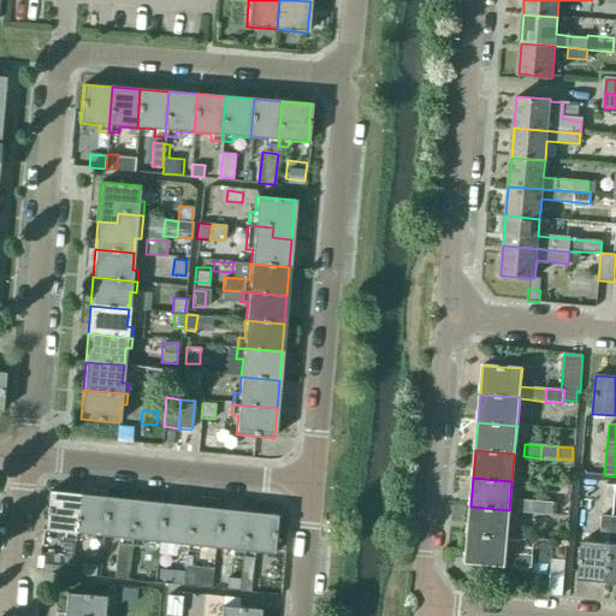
[(73,540),(78,495),(49,492),(45,531),(64,532),(63,539),(73,540)]
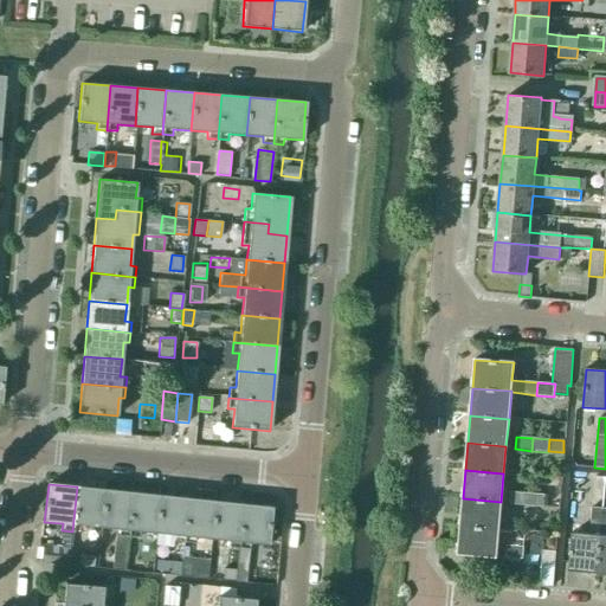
[(101,528),(105,490),(77,487),(72,532),(83,532),(84,526),(101,528)]
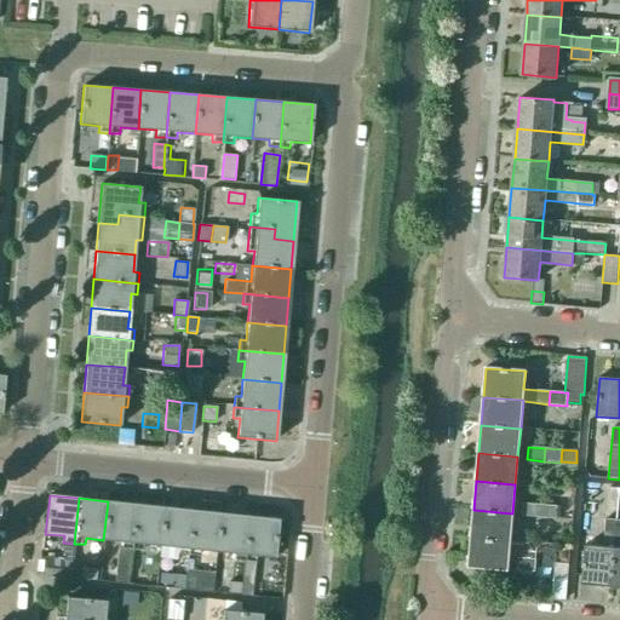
[(131,549),(136,504),(108,501),(103,540),(121,541),(120,547),(131,549)]
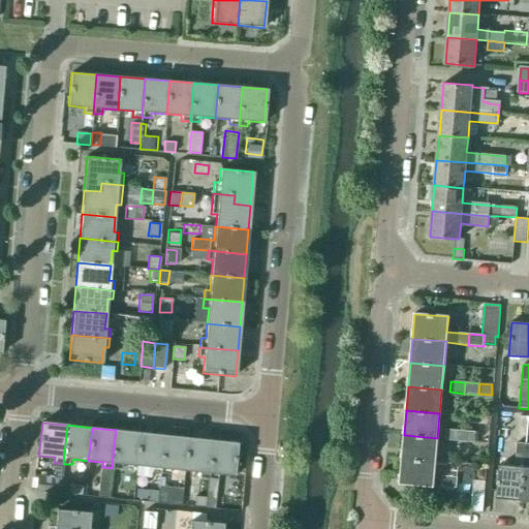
[(136,466),(139,432),(116,430),(112,468),(121,469),(121,464),(136,466)]
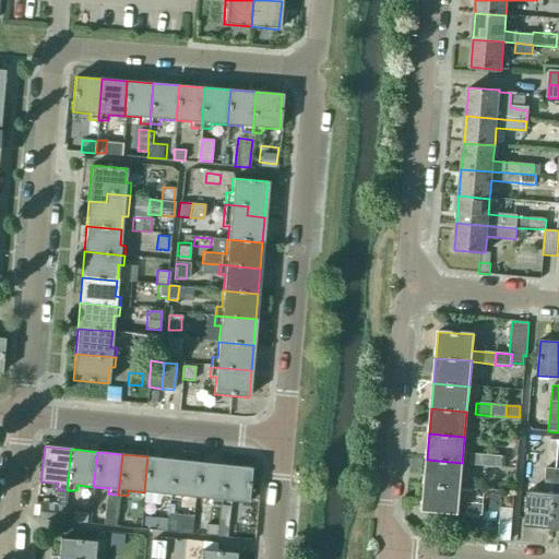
[(486,466),(487,455),(472,454),(471,465),(486,466)]
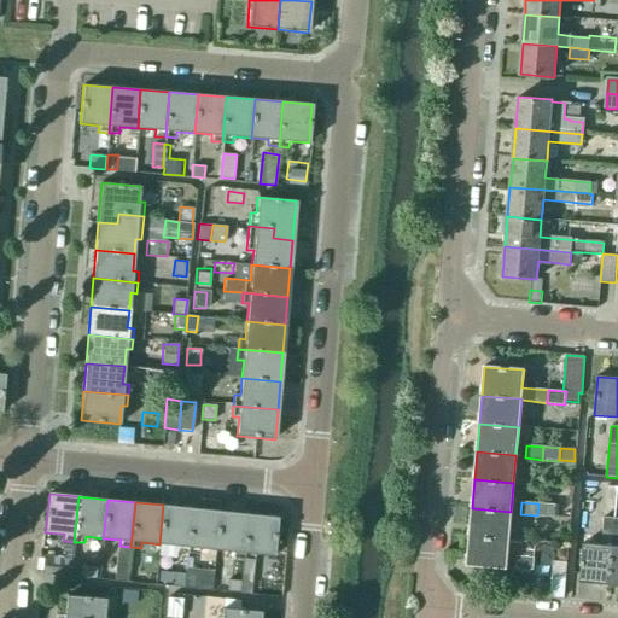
[(538,503),(537,516),(554,517),(555,505),(538,503)]
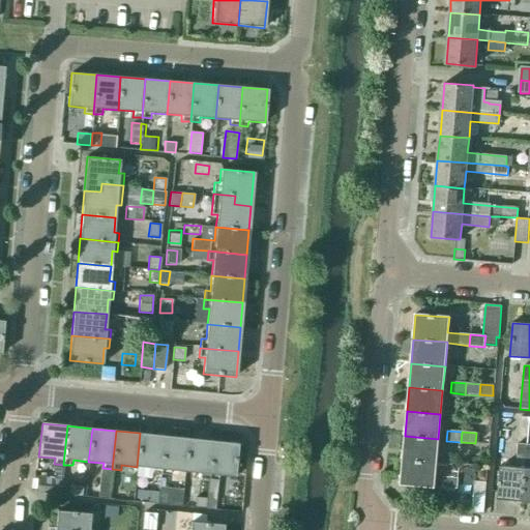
[(160,474),(165,436),(140,433),(137,467),(151,468),(151,473),(160,474)]
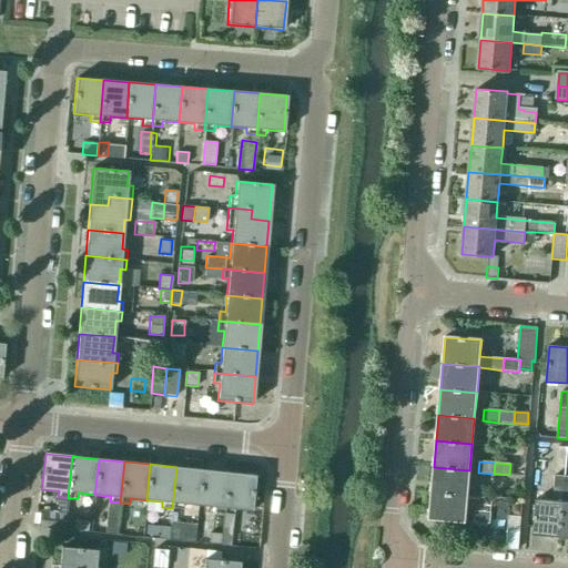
[(199,505),(202,469),(176,467),(172,508),(182,509),(182,504),(199,505)]
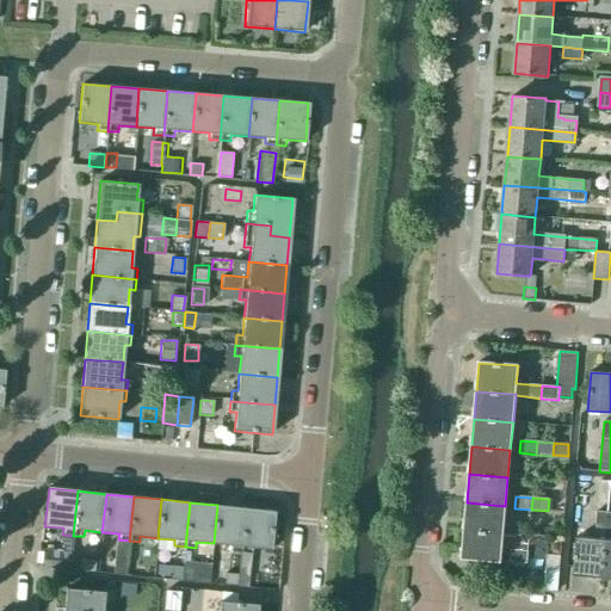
[(503,534),(505,506),(467,503),(464,530),(503,534)]
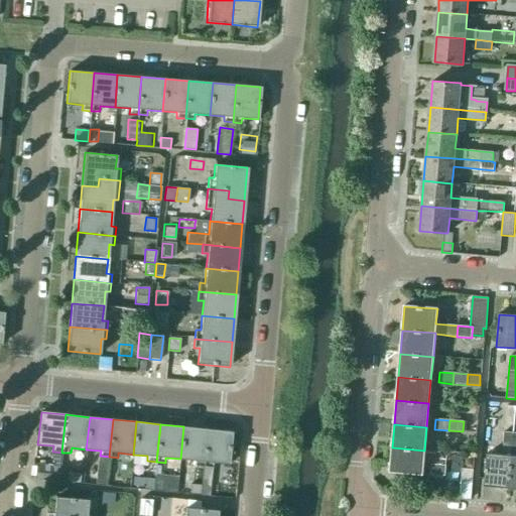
[(204,467),(207,429),(183,426),(180,459),(195,461),(195,466),(204,467)]
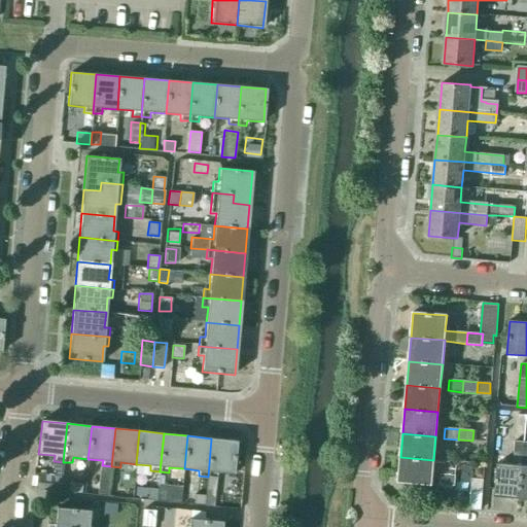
[(211,438),(208,477),(216,478),(217,472),(234,473),(237,441),(211,438)]
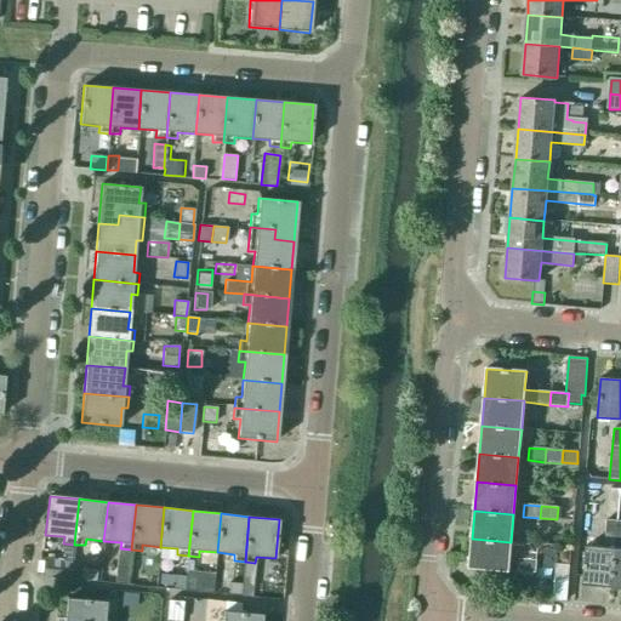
[(611,587),(617,522),(605,520),(603,548),(585,546),(582,585),(611,587)]
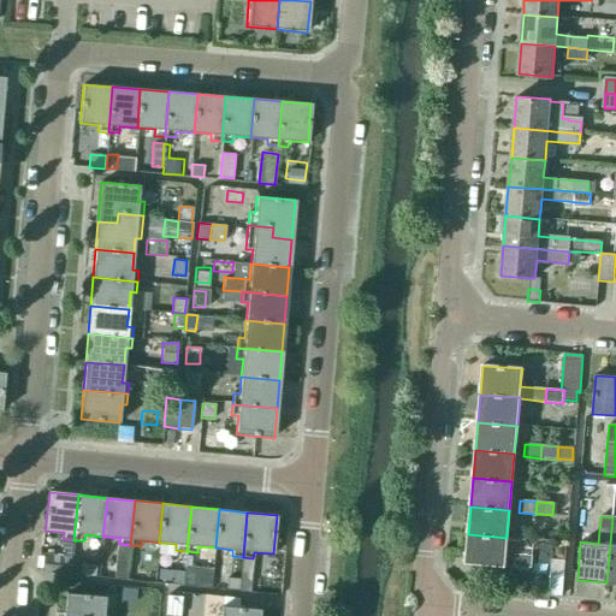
[(504,567),(507,538),(468,534),(466,563),(504,567)]
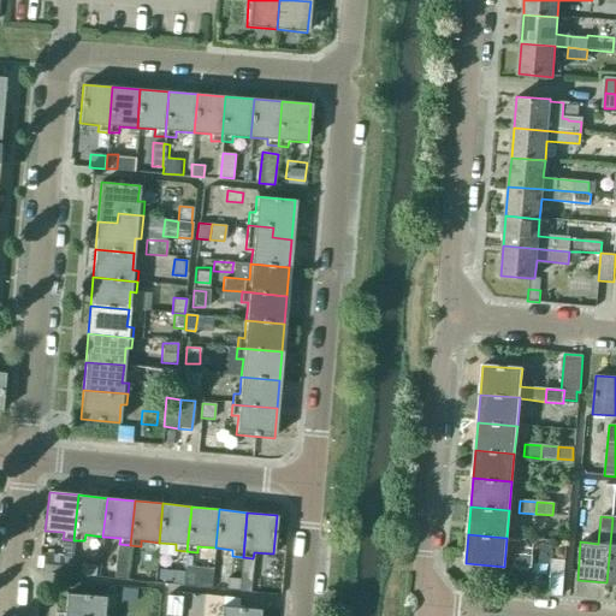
[(116,563),(113,578),(126,579),(128,564),(130,545),(119,544),(117,544),(116,563)]
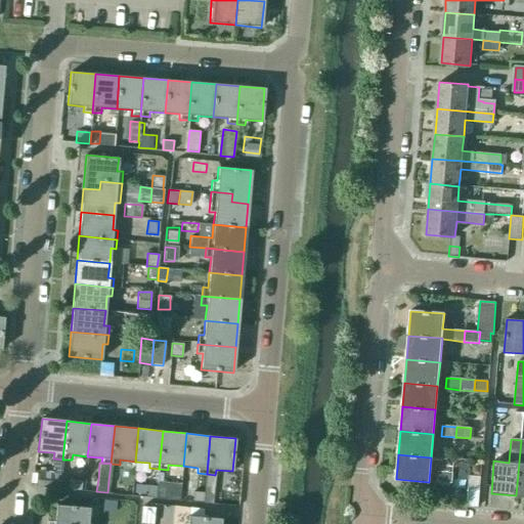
[(59,488),(61,474),(36,472),(35,486),(59,488)]
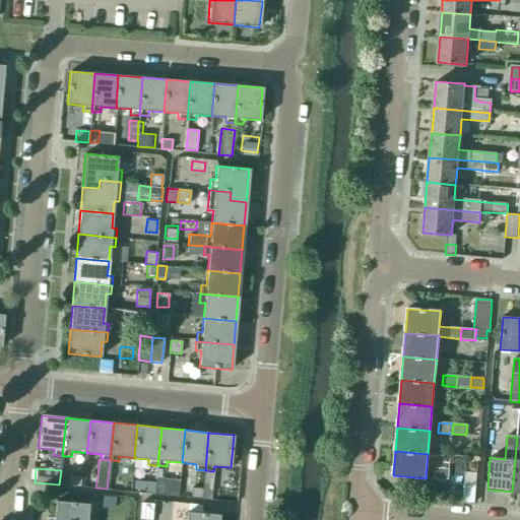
[(448,480),(449,469),(435,468),(434,478),(448,480)]
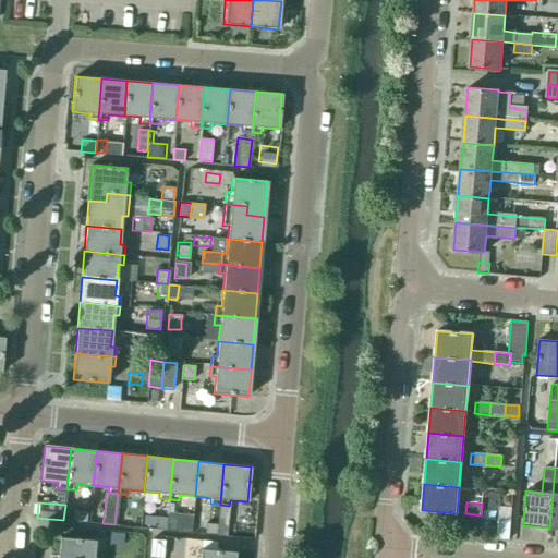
[(510,540),(512,508),(501,507),(499,538),(510,540)]
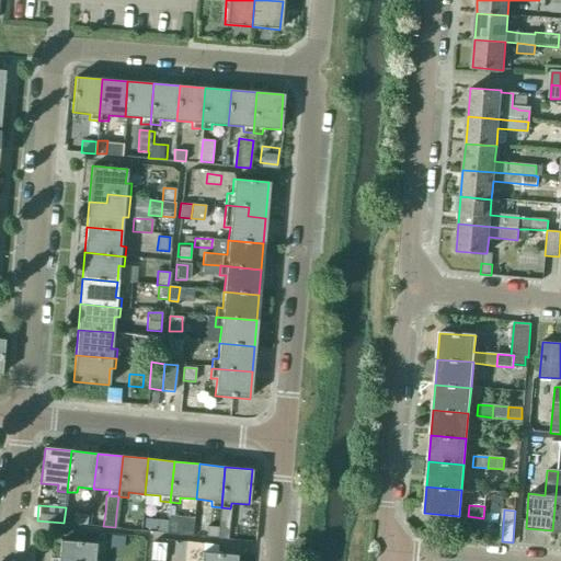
[(167,534),(192,536),(194,518),(168,515),(167,534)]
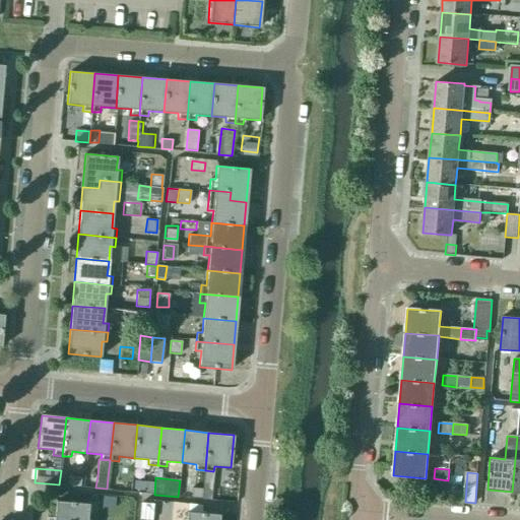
[(146,491),(146,481),(134,480),(133,490),(146,491)]
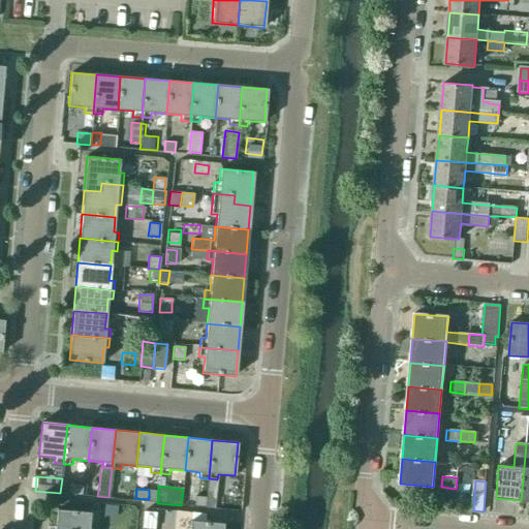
[(206,507),(207,498),(206,498),(206,497),(194,495),(193,504),(205,505),(205,507),(206,507)]
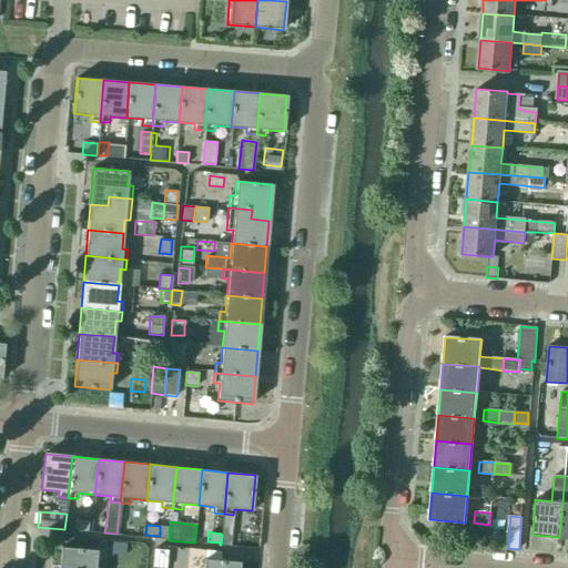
[(125,555),(125,543),(112,541),(111,554),(125,555)]
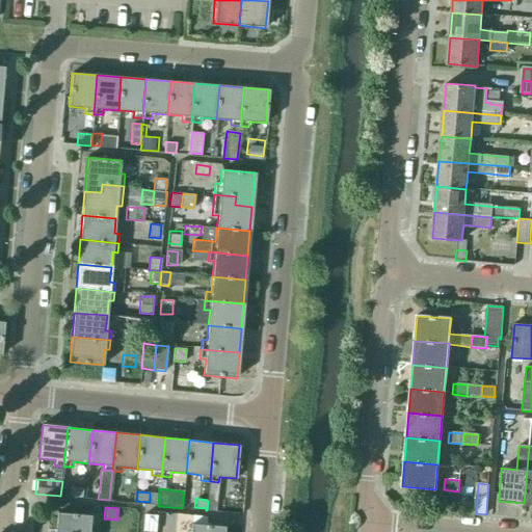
[(55,531),(94,531),(95,531),(88,531),(90,515),(57,512),(55,531)]
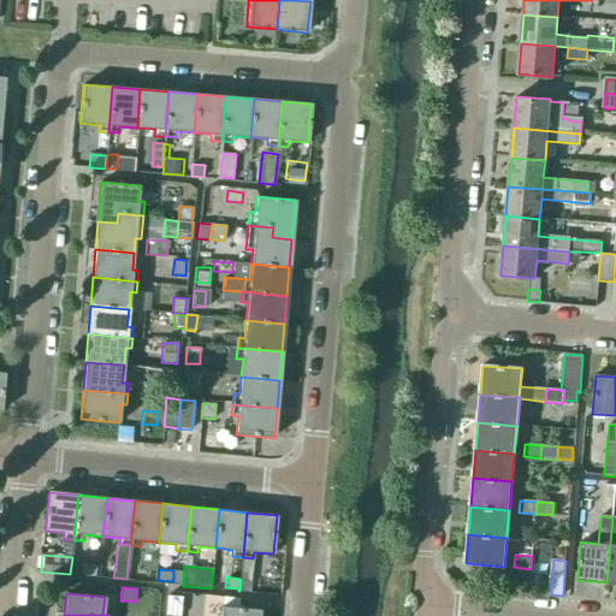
[(223,597),(221,606),(238,608),(240,598),(223,597)]
